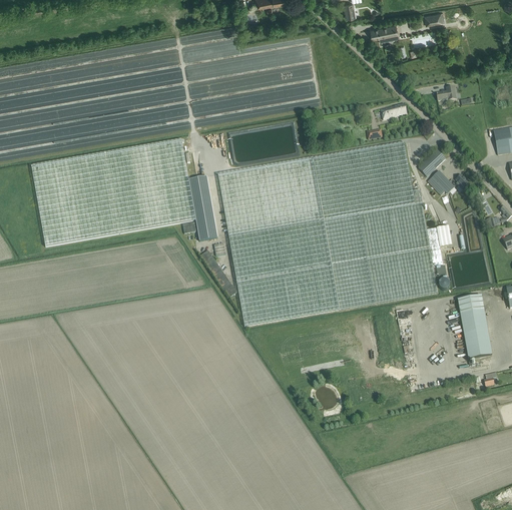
[(355,15),(353,5),(352,1),(344,3),(346,16),(355,15)]
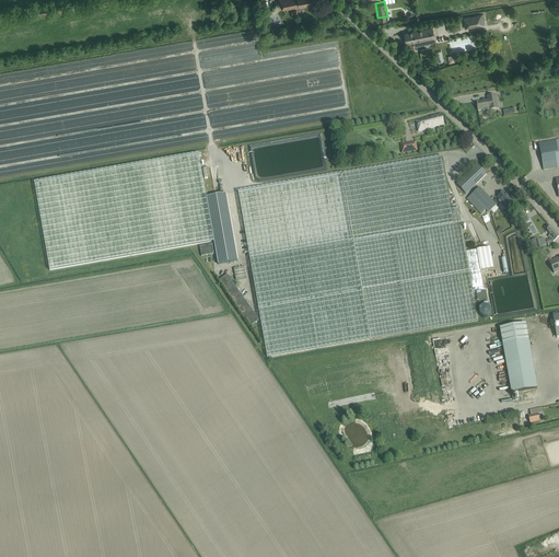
[(463,15),(464,25),(472,24),(472,23),(477,22),(477,23),(482,22),(480,12),(463,15)]
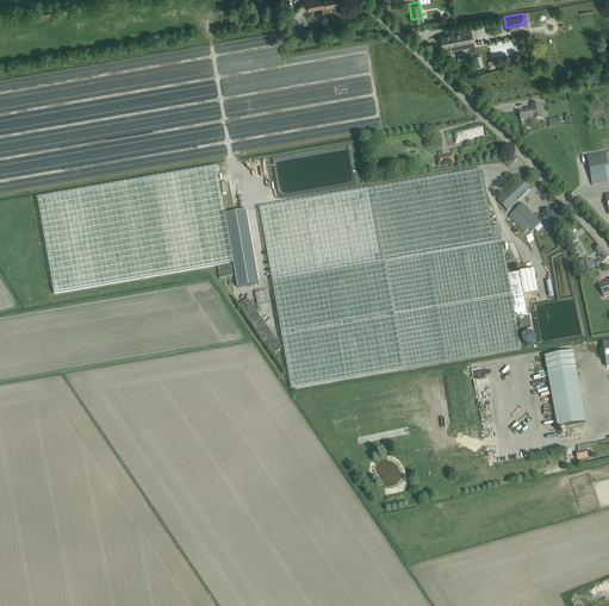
[(473,43),(470,26),(439,33),(441,44),(449,43),(451,48),(457,47),(473,43)]
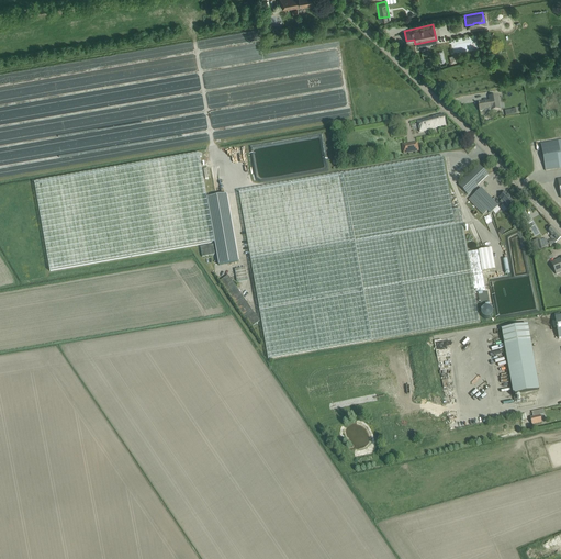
[(456,52),(448,54),(450,60),(458,59),(456,52)]
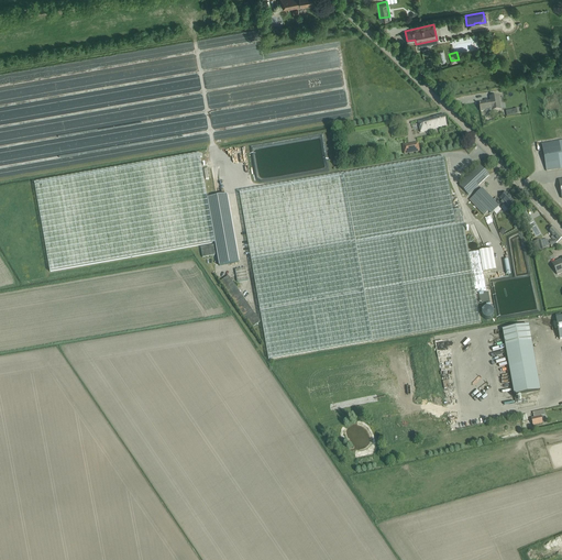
[(499,107),(497,92),(488,94),(489,98),(477,99),(480,109),(491,107),(491,108),(499,107)]
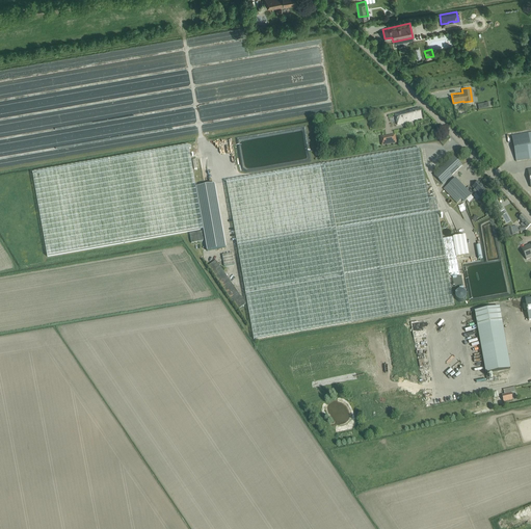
[(413,117),(421,115),(419,106),(394,111),(397,123),(407,120),(413,118),(413,117)]
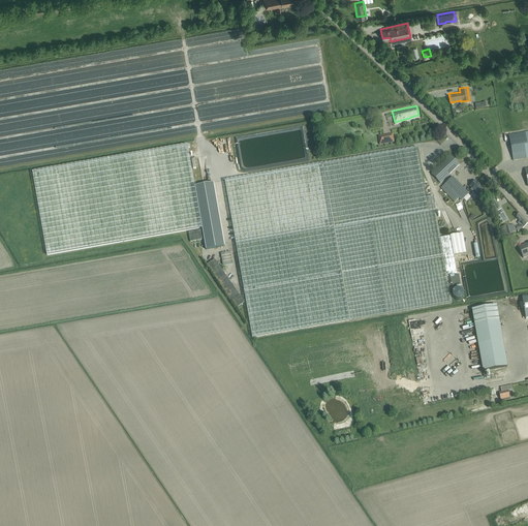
[(527,128),(508,132),(513,158),(527,155),(527,128)]
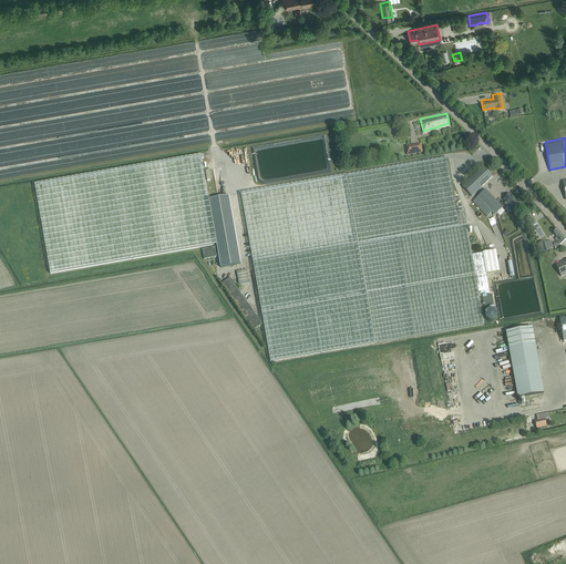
[(420,142),(411,143),(411,142),(404,143),(407,152),(421,149),(420,142)]
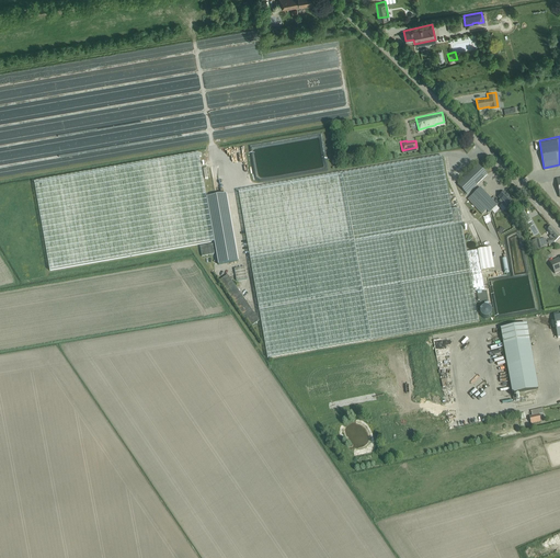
[(483,288),(480,269),(492,266),(489,246),(466,250),(458,206),(450,207),(445,177),(441,154),(342,171),(238,190),(267,354),(449,322),(478,318),(472,291),(483,288)]
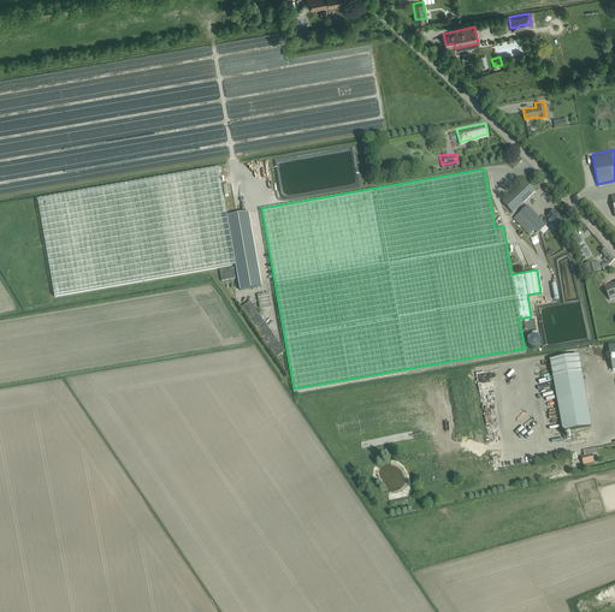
[(248,209),(226,213),(218,170),(39,201),(54,297),(235,266),(238,287),(261,284),(248,209)]
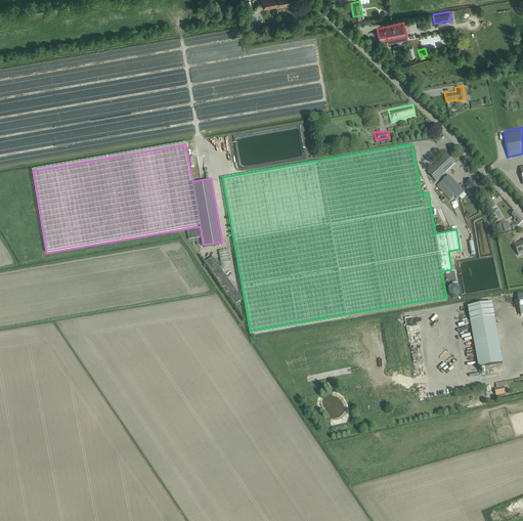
[(435,178),(450,164),(454,160),(445,152),(427,170),(435,178)]
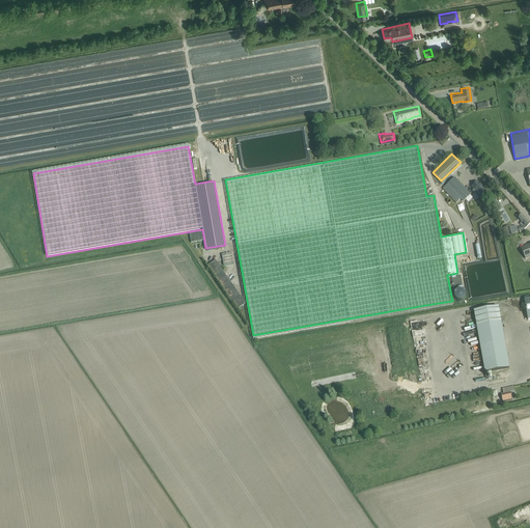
[(470,192),(453,174),(442,186),(455,199),(459,196),(462,198),(470,192)]
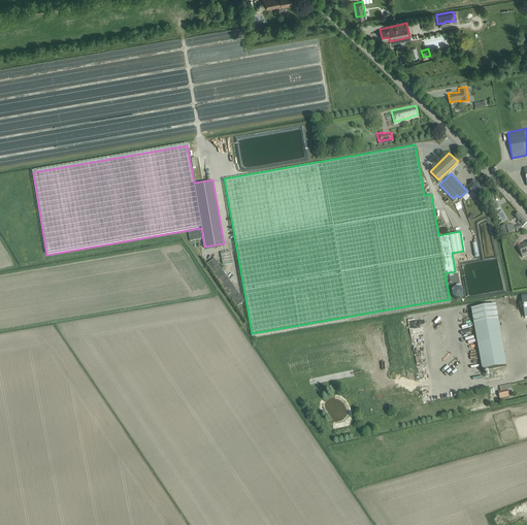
[(473,177),(468,183),(470,185),(468,187),(471,190),(469,192),(472,196),(475,194),(480,190),(479,189),(481,186),(473,177)]
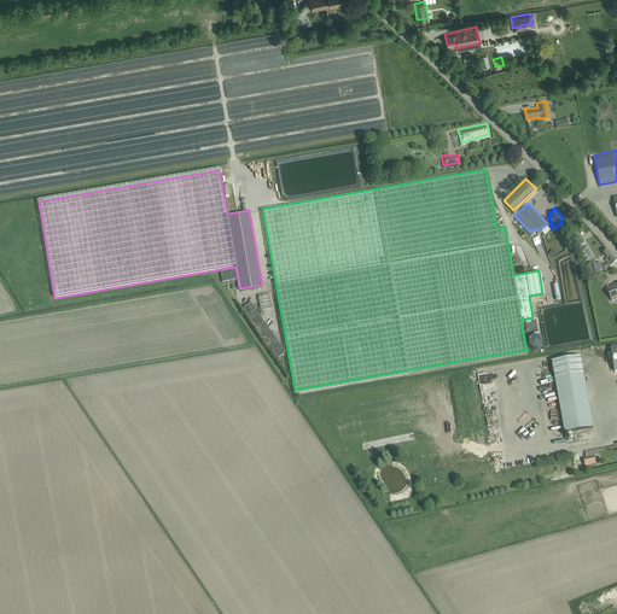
[(539,250),(543,249),(539,233),(533,234),(539,250)]
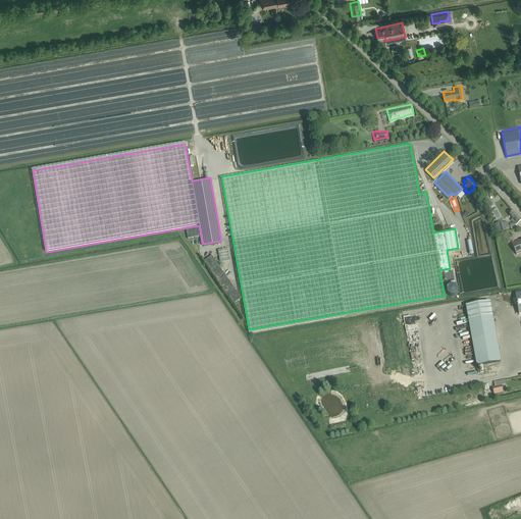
[(509,206),(506,209),(508,211),(512,215),(510,217),(512,220),(508,221),(509,224),(514,222),(517,220),(520,217),(512,208),(511,208),(509,206)]
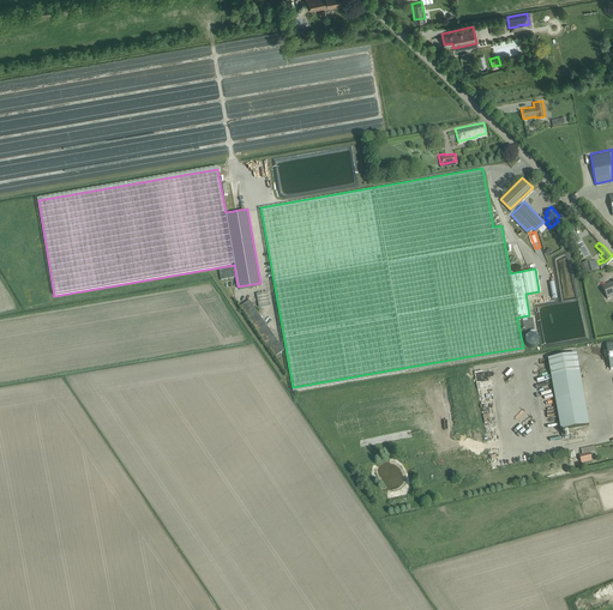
[(589,258),(581,260),(583,271),(592,269),(589,258)]
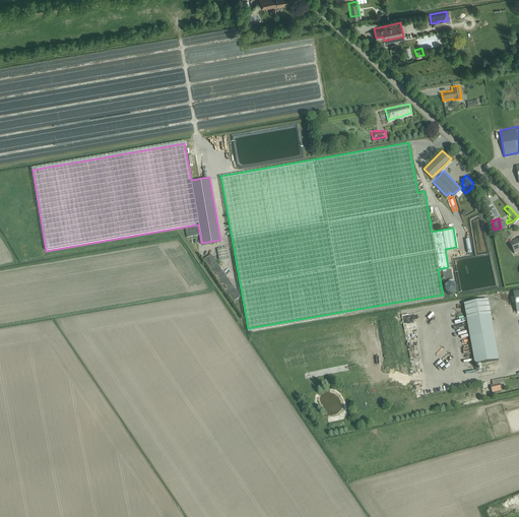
[(518,235),(509,240),(513,251),(518,248),(518,235)]
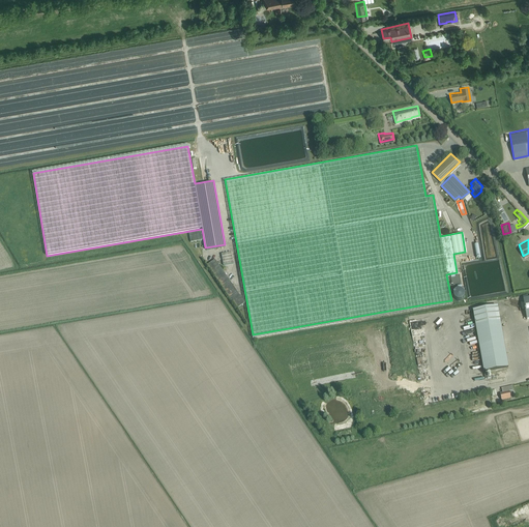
[(214,257),(206,261),(223,287),(230,282),(214,257)]
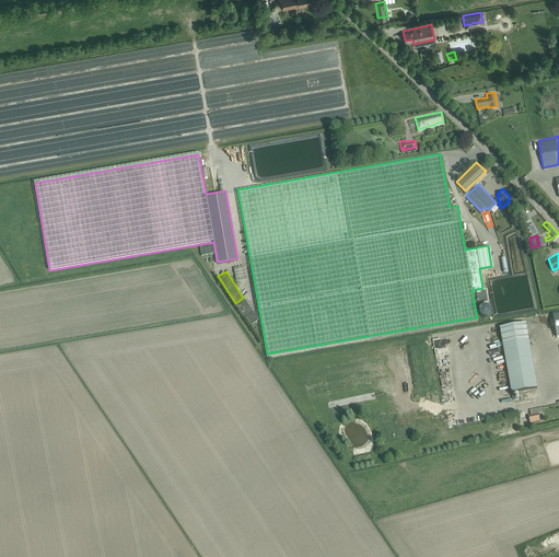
[(484,290),(475,291),(477,305),(487,303),(484,290)]
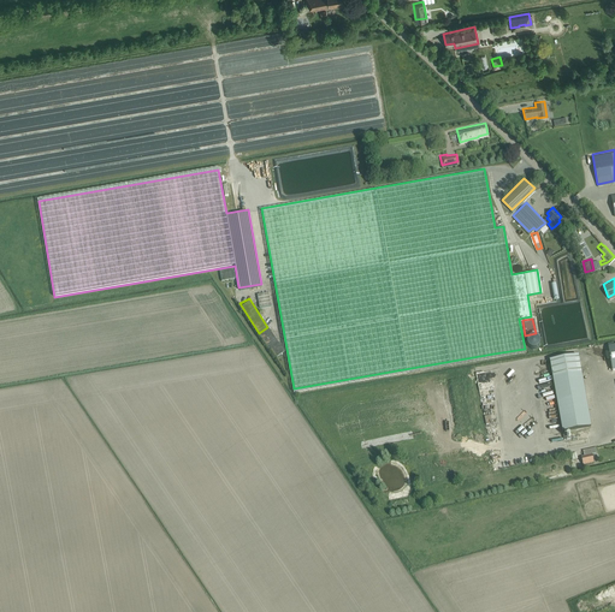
[(578,352),(549,357),(561,428),(590,423),(578,352)]
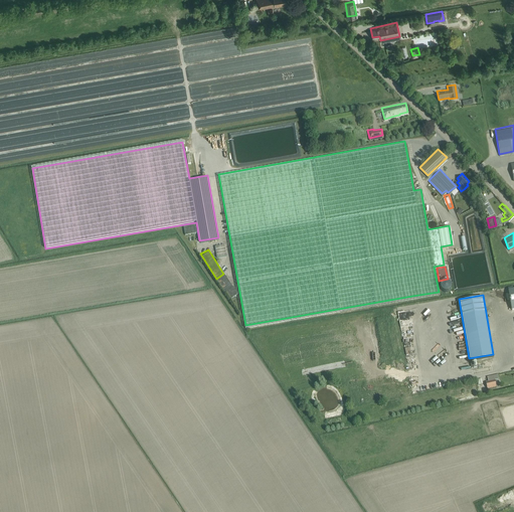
[(495,377),(485,379),(487,386),(496,384),(495,377)]
